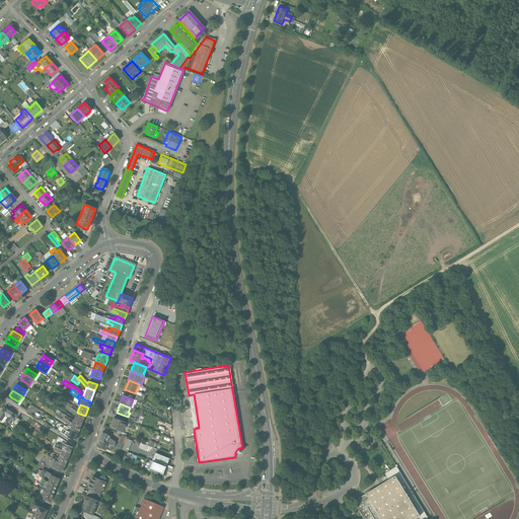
[(8,410),(5,408),(0,415),(0,419),(2,421),(5,417),(7,418),(4,422),(8,425),(15,415),(11,413),(12,411),(9,409),(8,410)]
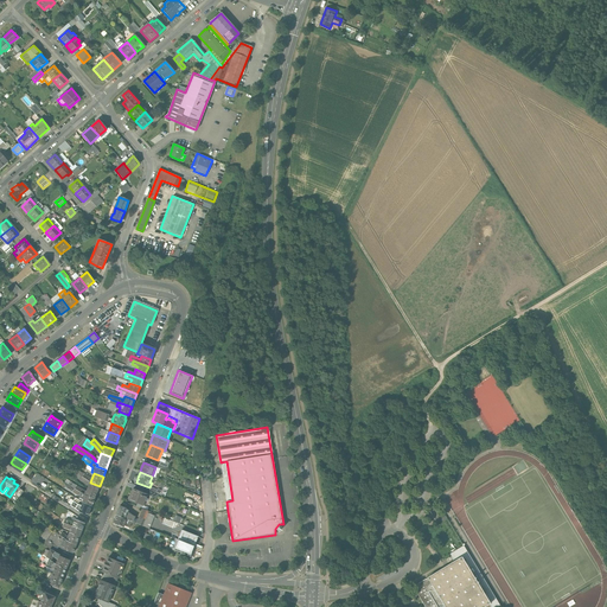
[(100,486),(90,483),(82,477),(80,480),(87,484),(88,485),(89,486),(88,489),(96,492),(100,486)]
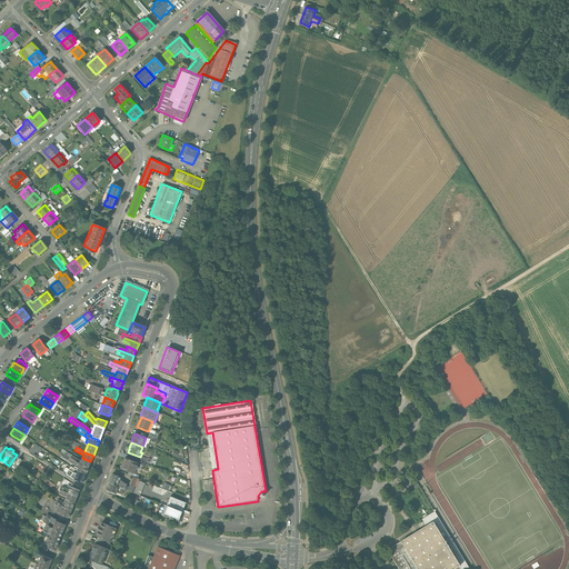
[(90,461),(82,458),(82,460),(80,460),(73,456),(72,455),(71,455),(71,456),(70,458),(75,460),(79,465),(88,468),(90,461)]
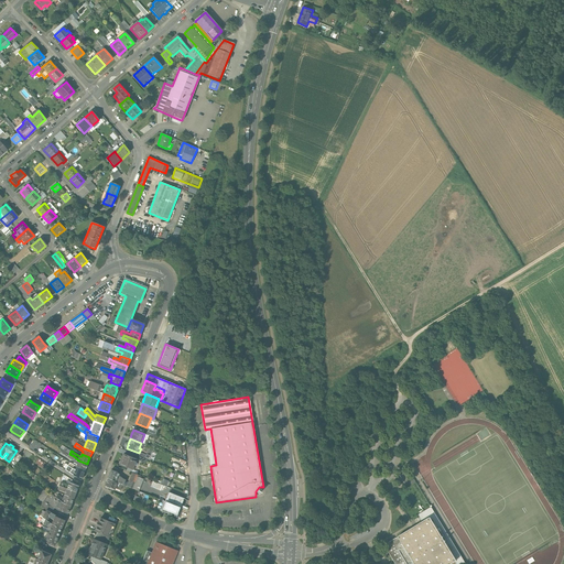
[(18,454),(12,463),(17,465),(22,456),(18,454)]
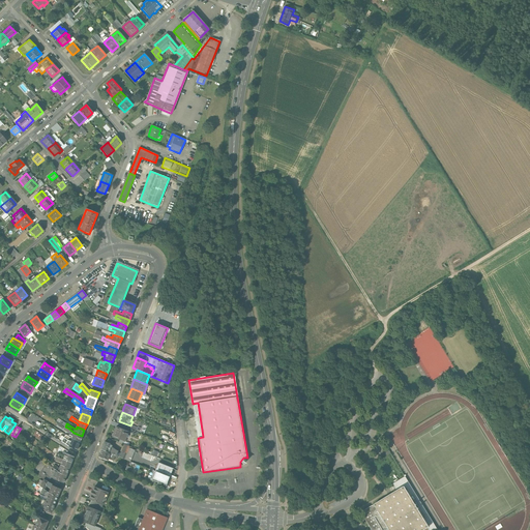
[(128,432),(116,427),(112,437),(124,442),(128,432)]
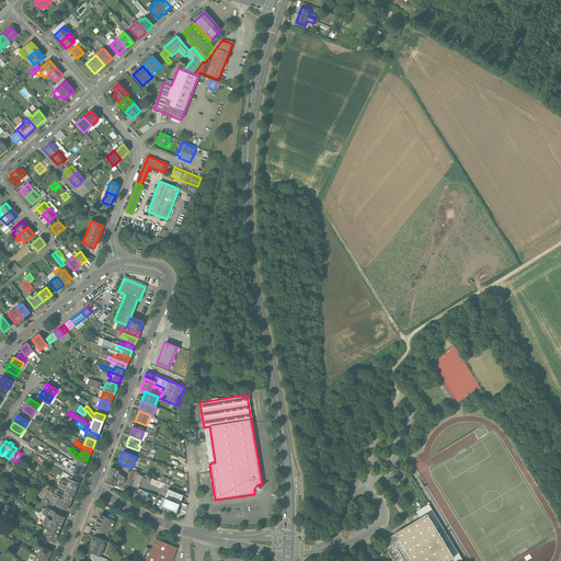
[(87,461),(78,458),(73,454),(71,457),(77,460),(77,461),(77,464),(84,468),(87,461)]
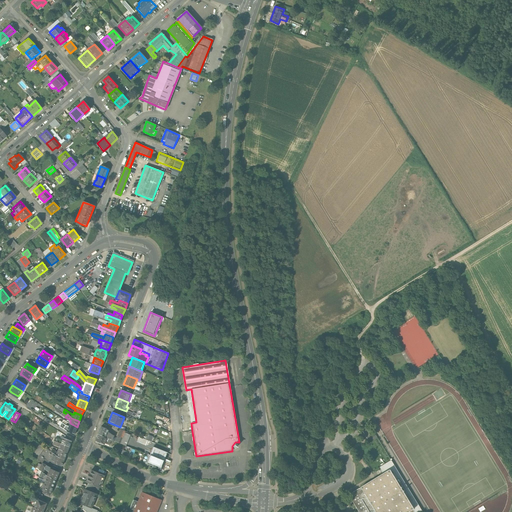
[(59,426),(66,431),(70,423),(63,420),(59,426)]
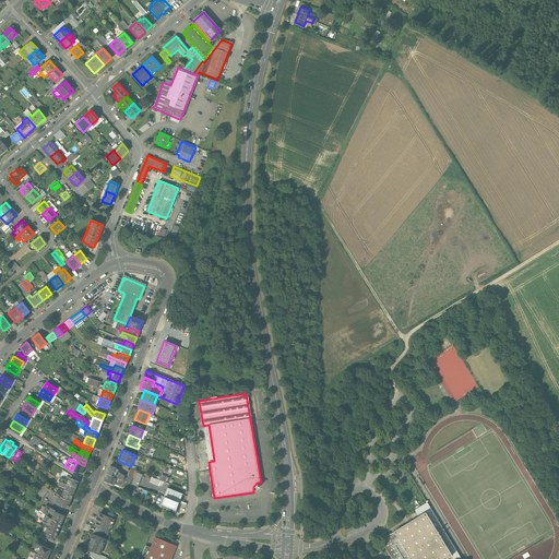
[(80,476),(84,466),(76,462),(72,471),(80,476)]
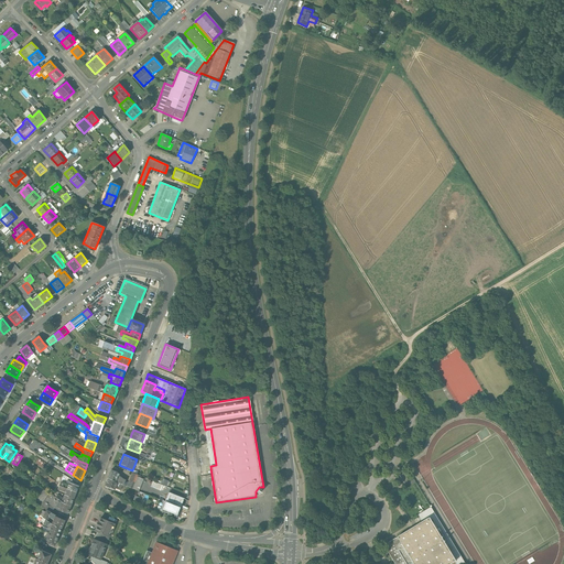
[(119,474),(111,470),(108,478),(122,485),(123,485),(125,481),(125,479),(118,477),(119,474)]
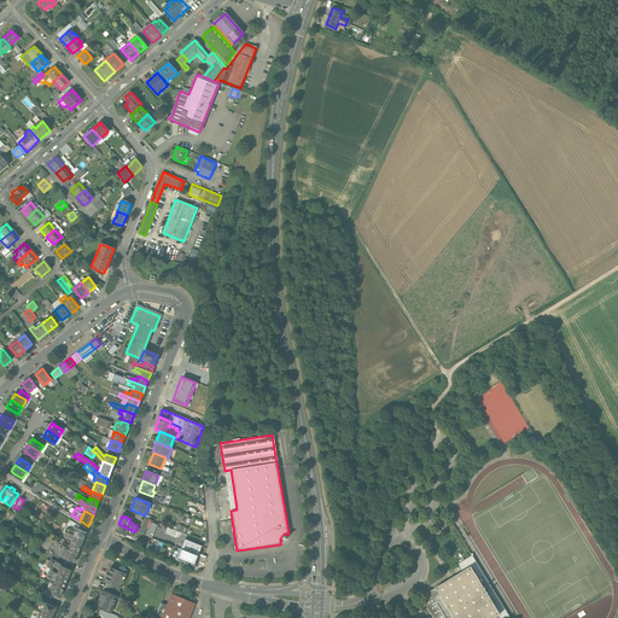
[(155,523),(146,519),(141,530),(136,528),(135,531),(152,538),(157,525),(155,524),(155,523)]
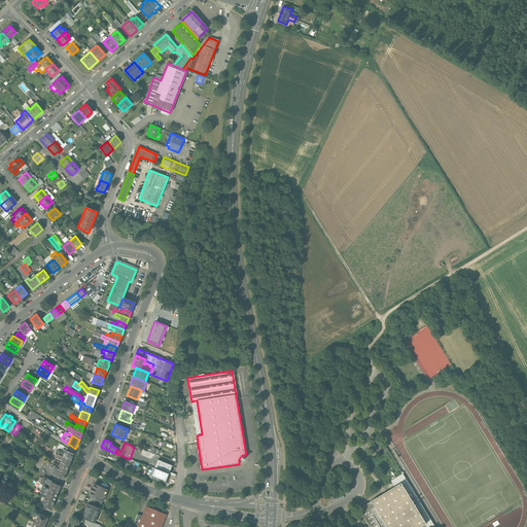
[(385,446),(380,449),(384,454),(389,451),(385,446)]
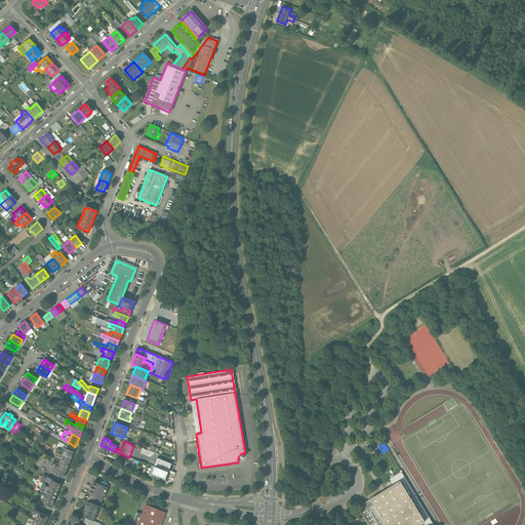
[(114,451),(101,445),(97,452),(107,455),(108,454),(112,455),(114,451)]
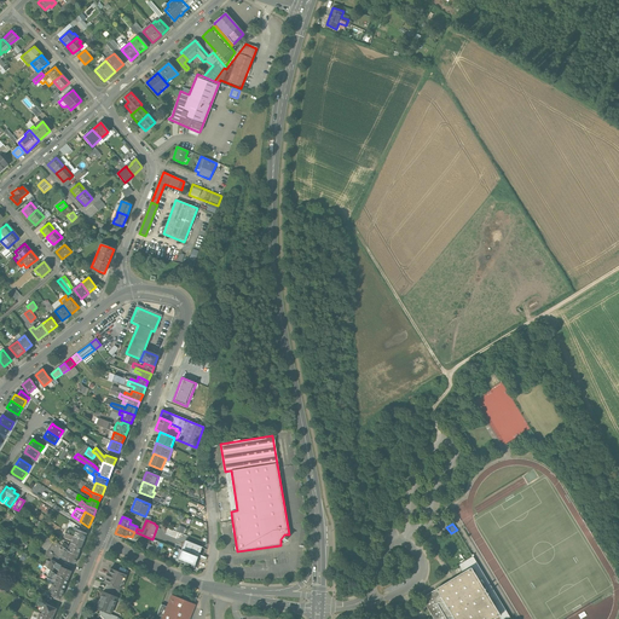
[(168,528),(167,534),(178,538),(180,532),(168,528)]
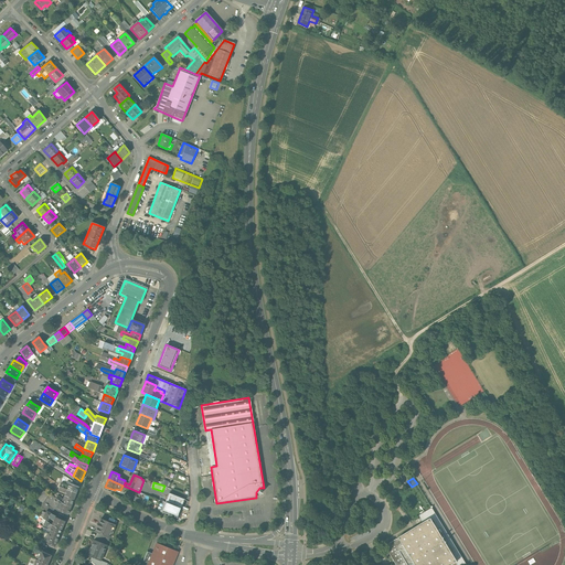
[(78,487),(70,483),(68,487),(67,490),(76,493),(78,487)]
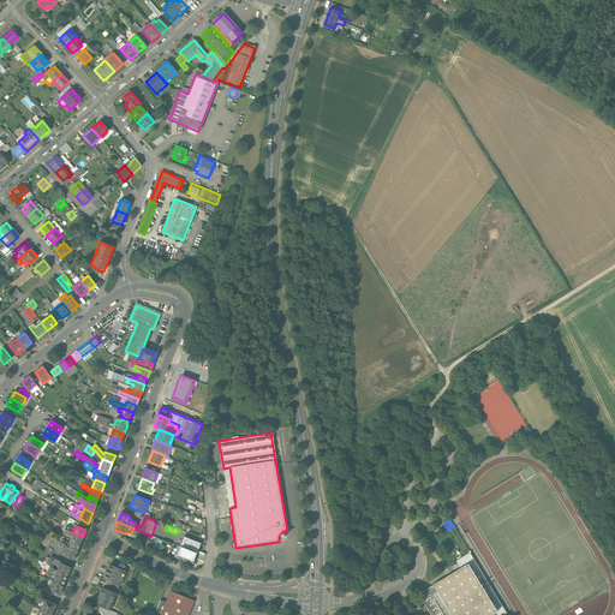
[(83,537),(73,533),(72,537),(71,539),(81,543),(83,537)]
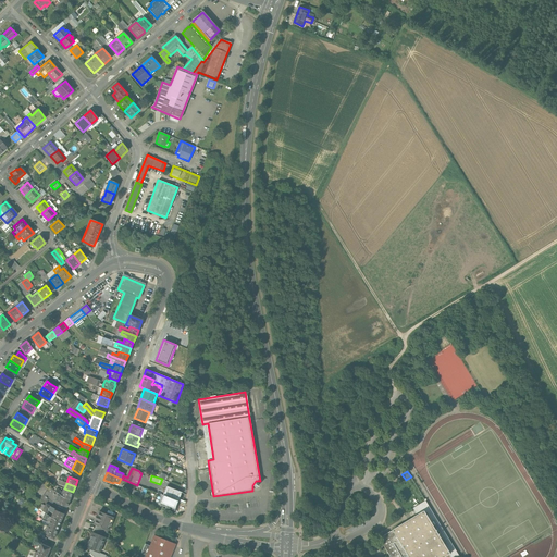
[(42,484),(38,492),(44,495),(48,487),(42,484)]
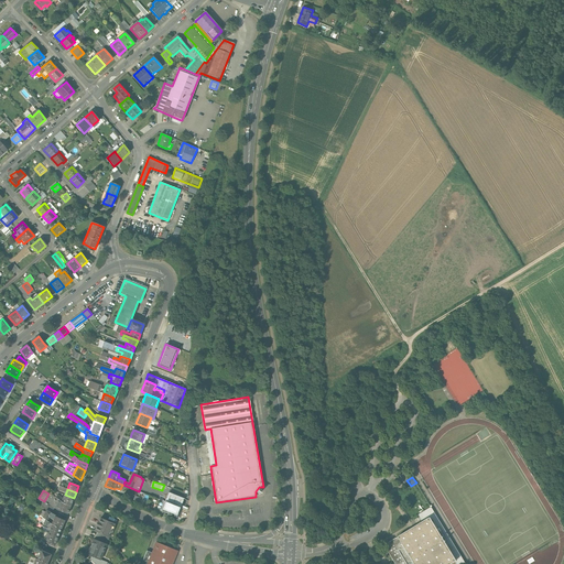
[(184,499),(169,492),(165,501),(181,508),(184,499)]
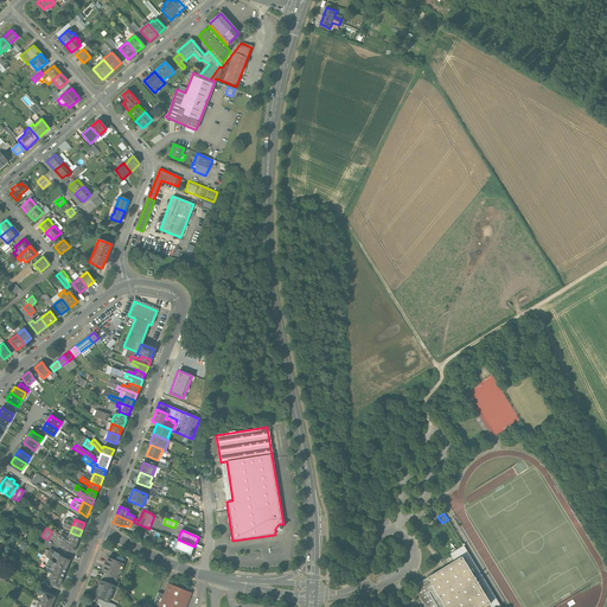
[(80,536),(70,532),(69,536),(66,535),(65,536),(64,538),(71,543),(76,545),(80,536)]
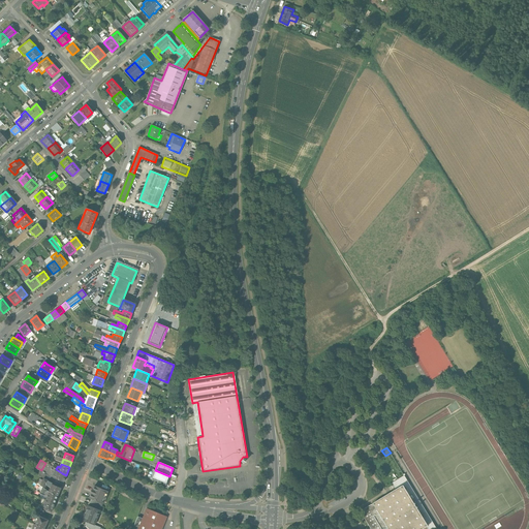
[(56,469),(55,469),(52,476),(54,479),(63,483),(66,475),(62,473),(56,469)]
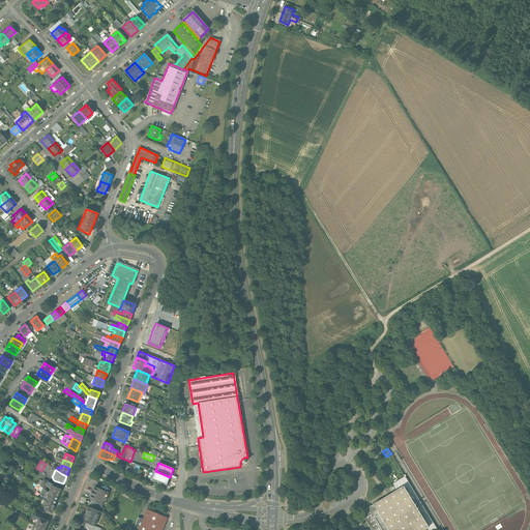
[(155,471),(151,480),(157,482),(157,483),(160,484),(160,483),(166,486),(170,477),(155,471)]
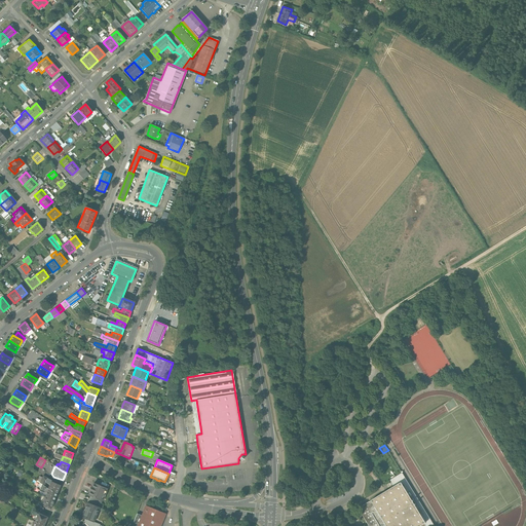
[(386,485),(389,490),(401,483),(426,523),(420,525),(433,525),(402,475),(389,482),(390,483),(386,485)]
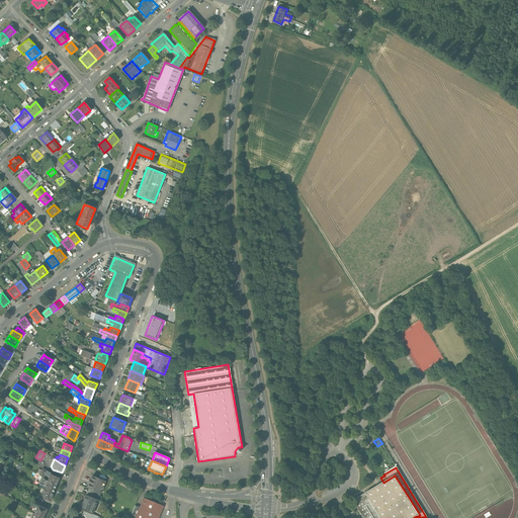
[(60,478),(52,475),(42,469),(40,472),(50,479),(48,483),(56,486),(60,478)]
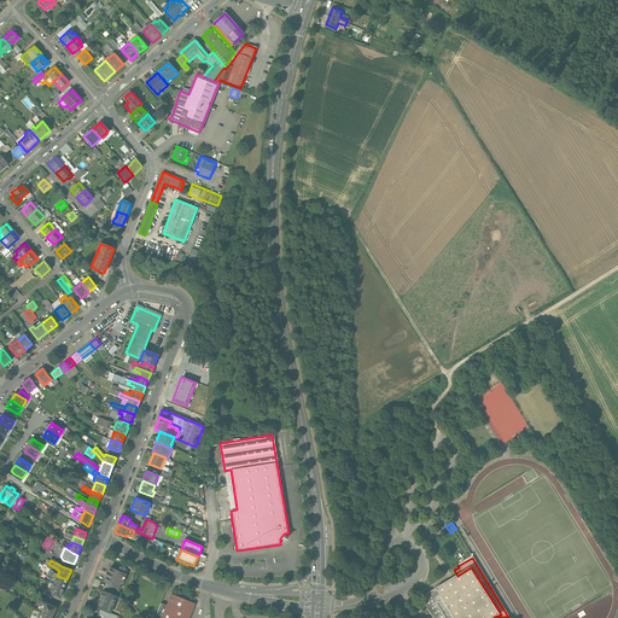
[(59,571),(48,564),(47,567),(53,571),(57,576),(59,571)]
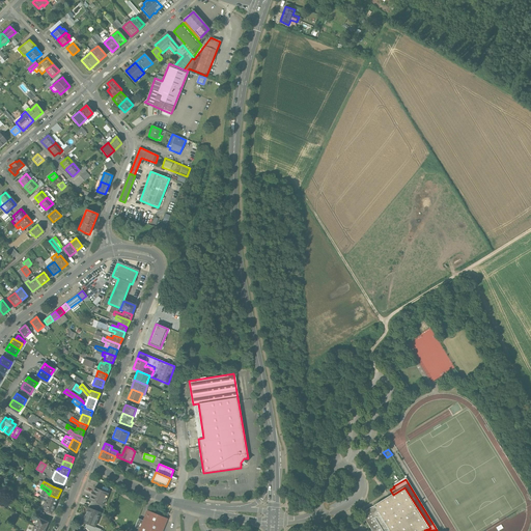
[(108,494),(93,487),(92,492),(91,492),(90,495),(91,495),(89,499),(91,501),(94,502),(103,505),(107,494),(107,495),(108,494)]
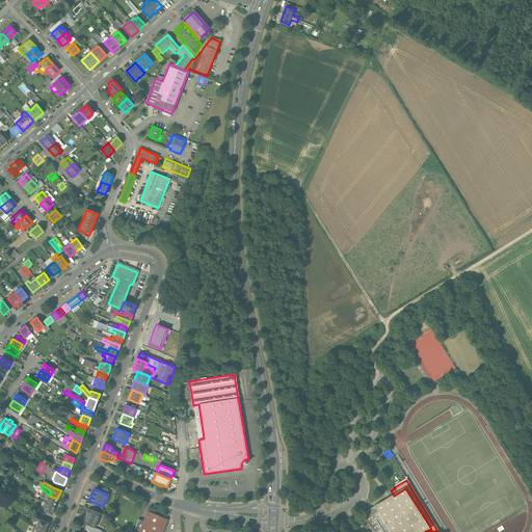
[(425,531),(431,529),(405,488),(394,496),(363,514),(373,531),(425,531)]
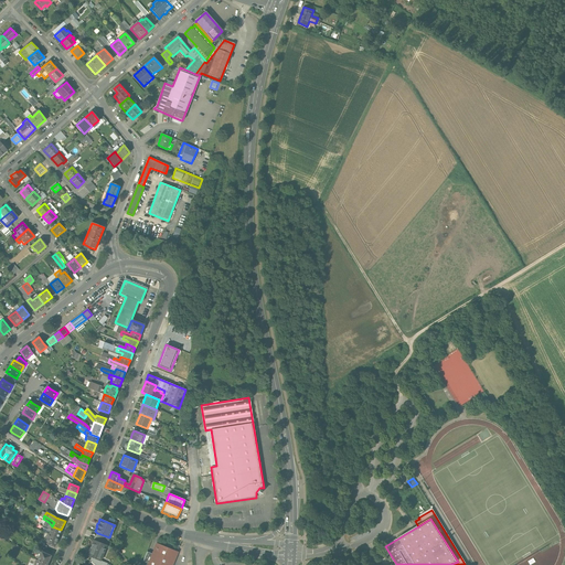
[(52,526),(44,523),(43,528),(50,531),(49,534),(57,537),(61,530),(52,526)]
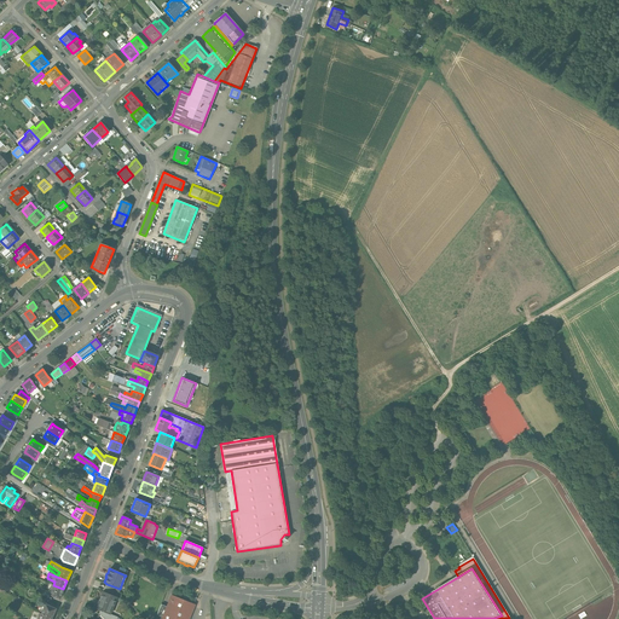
[(110,585),(106,584),(104,591),(115,596),(117,591),(110,585)]
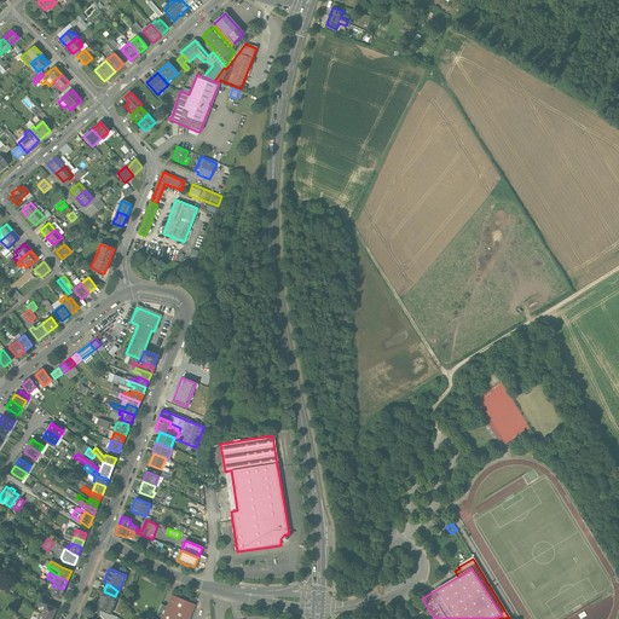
[(53,585),(52,585),(50,590),(51,590),(50,595),(59,600),(63,589),(53,585)]
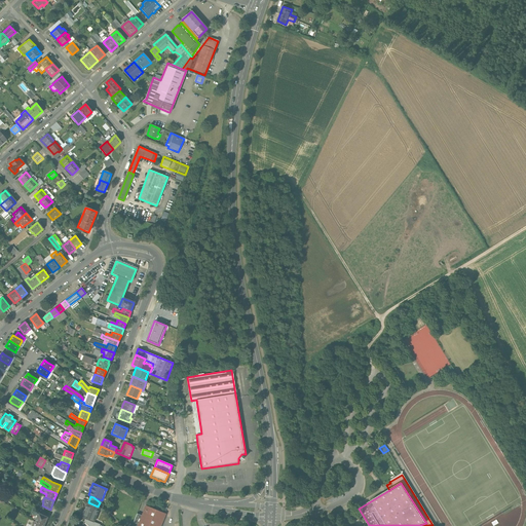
[(88,502),(87,502),(81,517),(85,519),(84,522),(88,525),(99,525),(100,524),(91,521),(98,508),(99,508),(98,506),(88,502)]
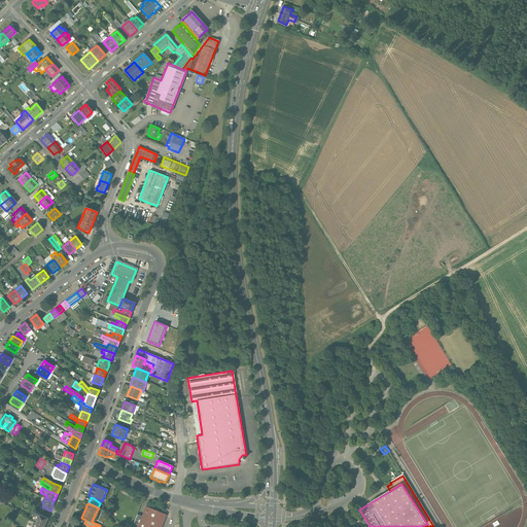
[(146,506),(141,518),(137,516),(134,524),(138,526),(137,526),(161,526),(166,515),(146,506)]
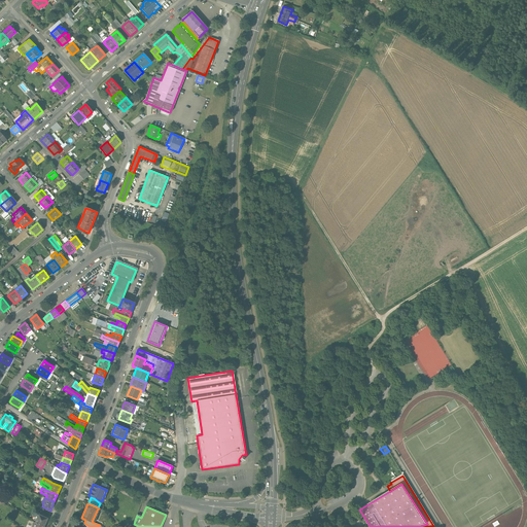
[(45,517),(40,515),(40,516),(38,515),(36,521),(34,520),(33,522),(43,526),(47,519),(46,519),(46,518),(46,517),(45,517)]
